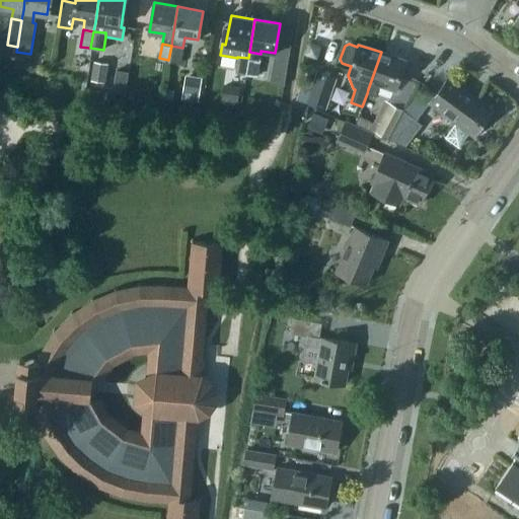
[(171,46),(168,60),(179,62),(182,48),(171,46)]
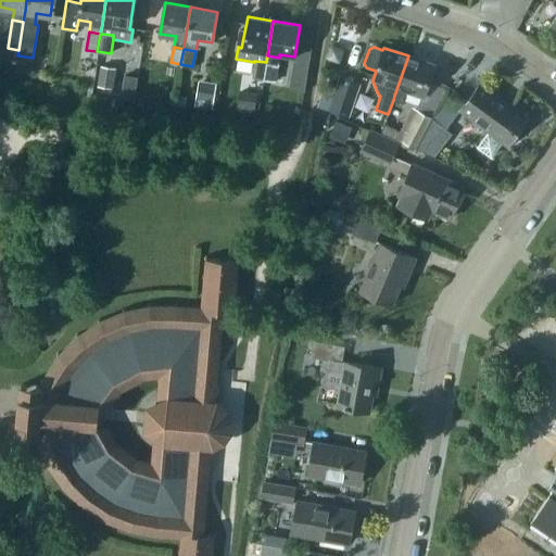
[(408,55),(394,96),(393,100),(403,104),(407,91),(422,97),(433,64),(408,55)]
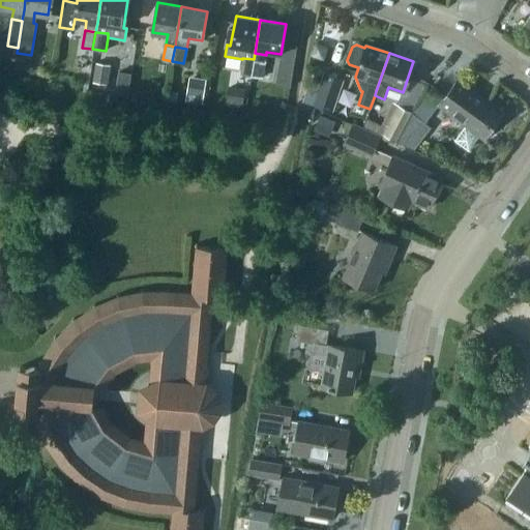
[(29,69),(31,58),(17,55),(15,66),(29,69)]
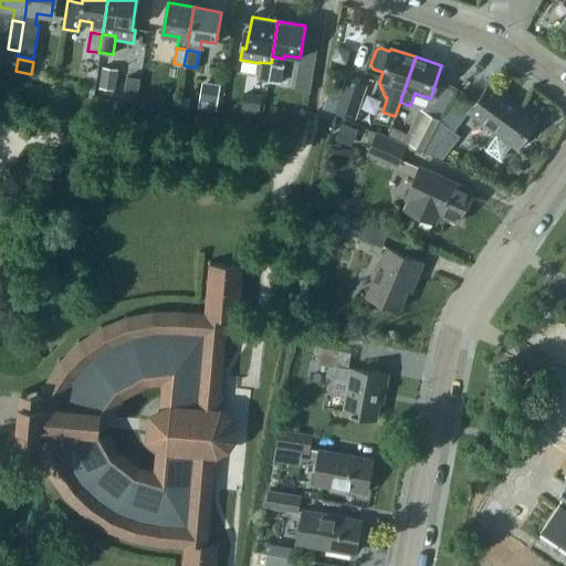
[(271,63),(259,62),(259,63),(257,79),(269,81),(271,63)]
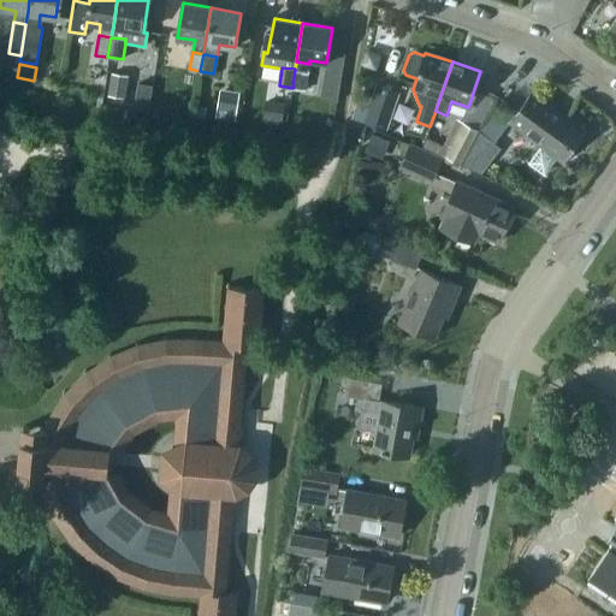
[(307,71),(295,69),(292,88),(303,90),(307,71)]
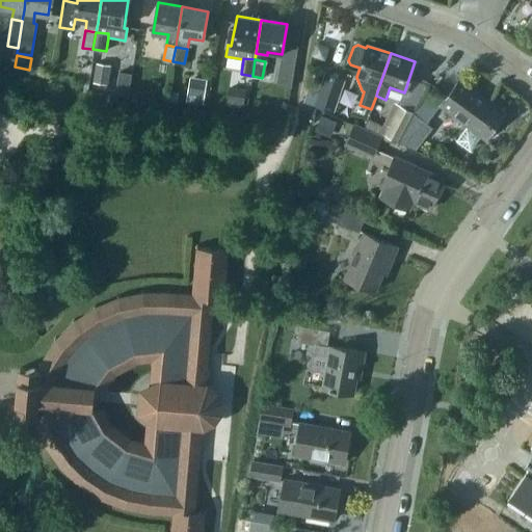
[(107,84),(110,65),(96,62),(92,82),(107,84)]
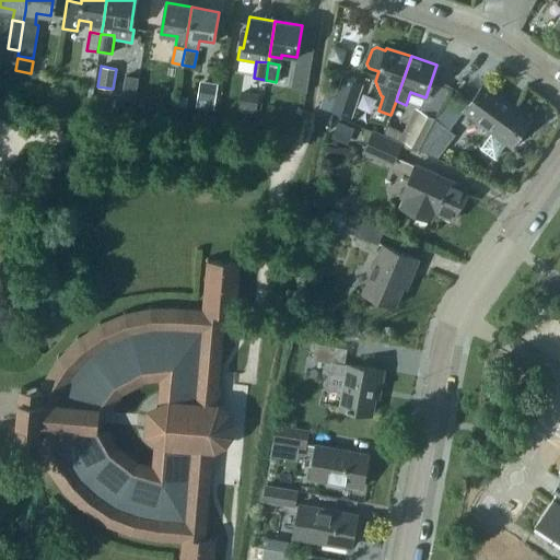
[(338,86),(327,83),(318,107),(347,117),(359,83),(341,77),(338,86)]
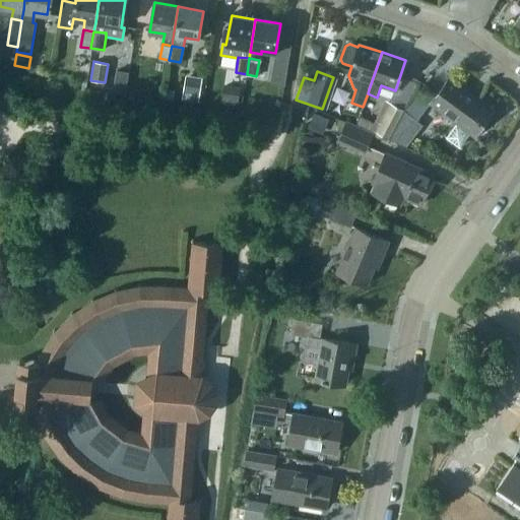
[(199,95),(201,78),(185,75),(182,92),(199,95)]
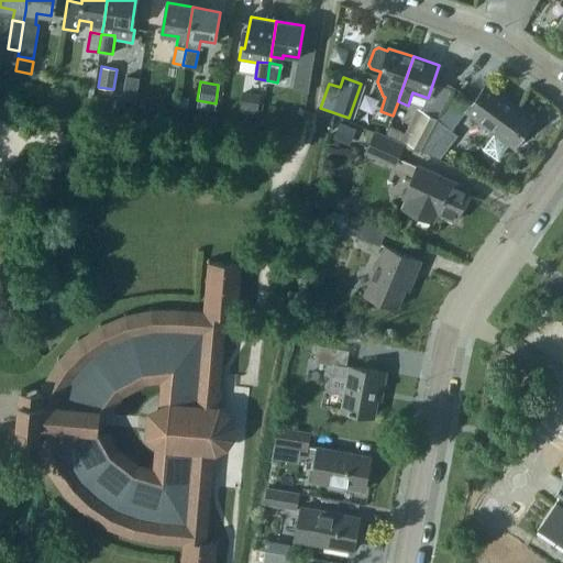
[(466,111),(494,132),(479,150),(495,162),(528,117),(485,85),(466,111)]
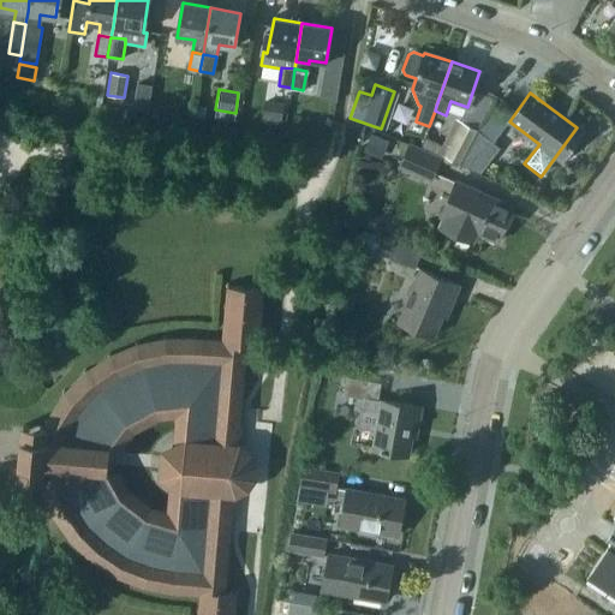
[(281,121),(284,102),(266,100),(262,118),(281,121)]
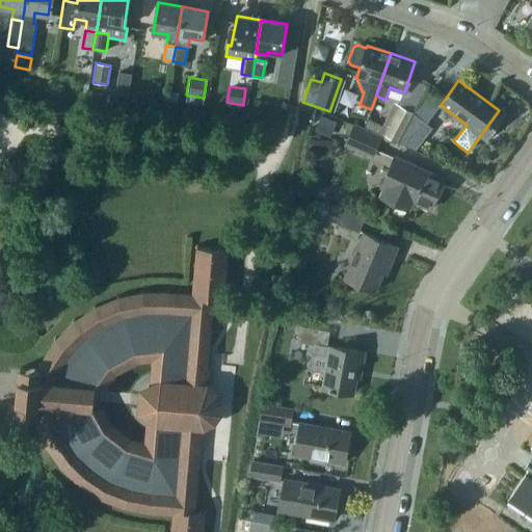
[(384,135),(397,141),(411,112),(399,106),(384,135)]
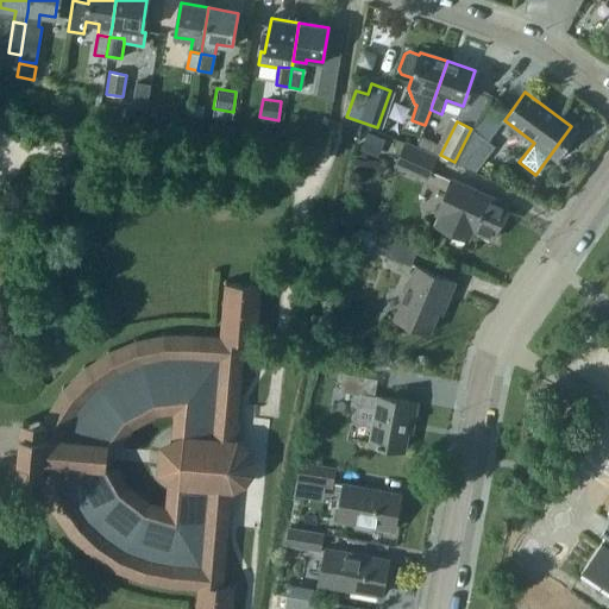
[(366,132),(359,150),(377,157),(384,139),(366,132)]
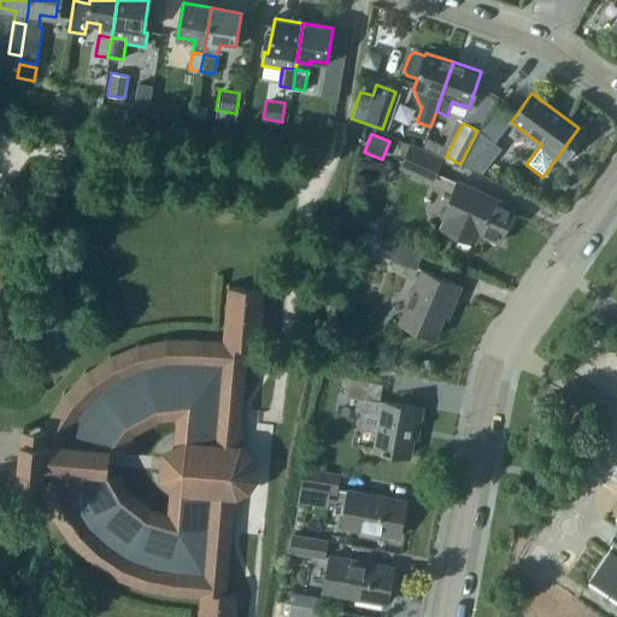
[(464,164),(481,174),(500,147),(481,134),(464,164)]
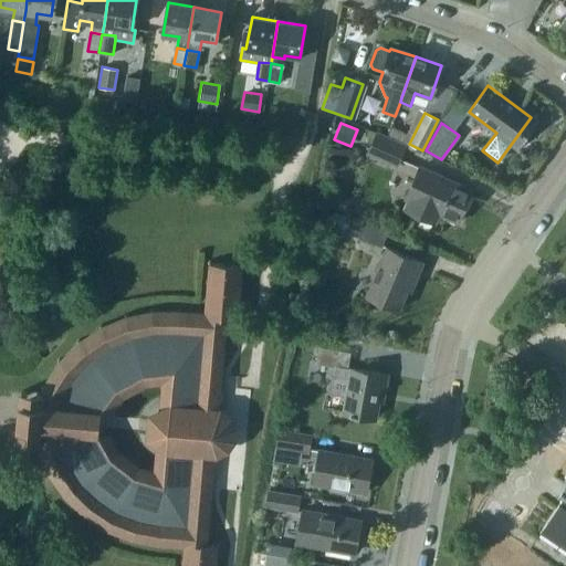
[(368,154),(396,166),(406,145),(377,133),(368,154)]
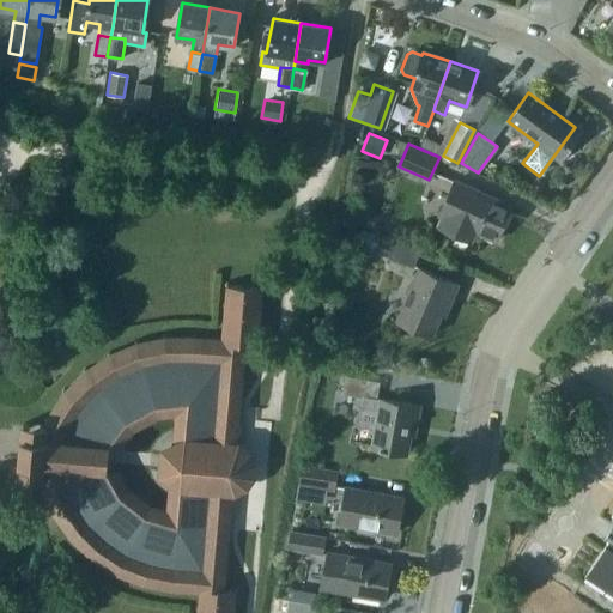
[(454,181),(438,216),(434,228),(472,244),(477,232),(495,241),(510,207),(454,181)]
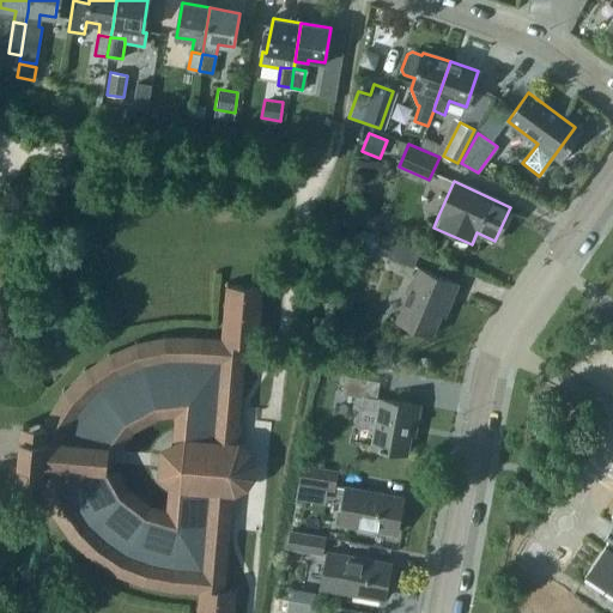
[(377,230),(383,214),(359,206),(353,222),(377,230)]
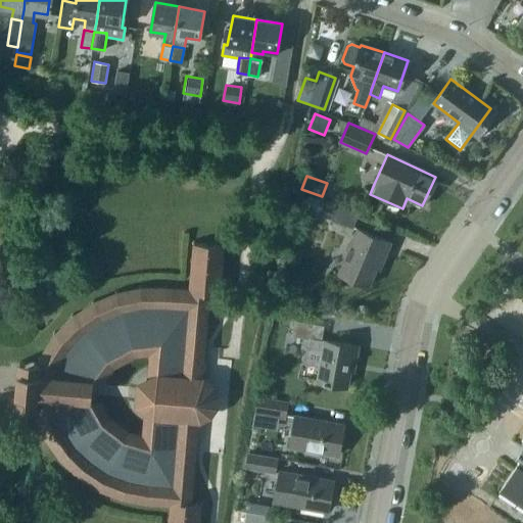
[(321,215),(353,228),(359,214),(327,201),(321,215)]
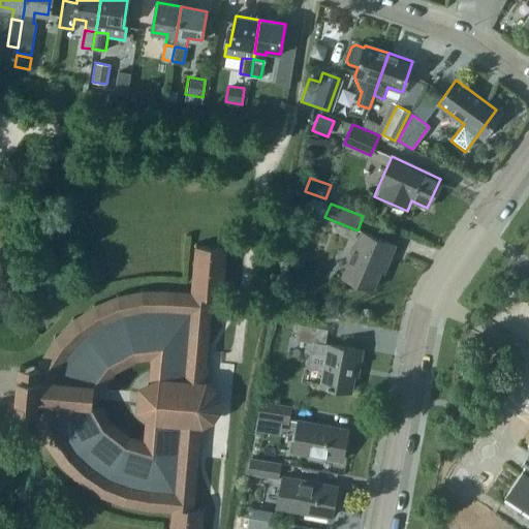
[(387,260),(394,244),(361,230),(342,276),(372,287),(383,258),(387,260)]
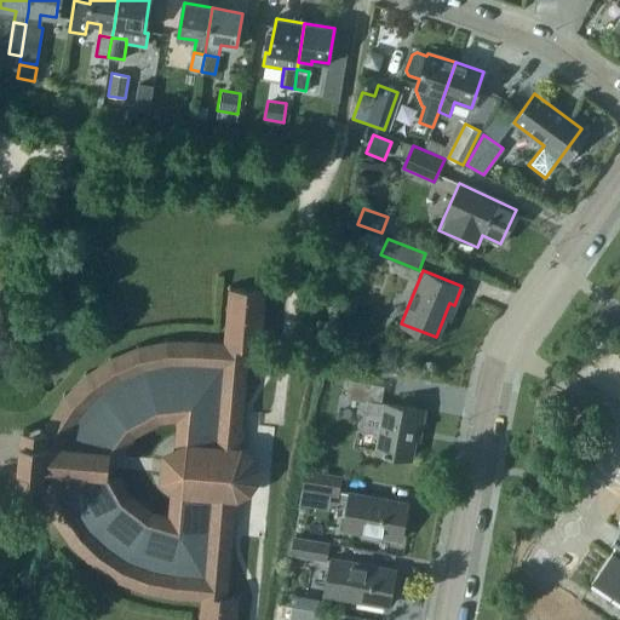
[(225,310),(228,310),(227,325),(224,325),(223,328),(227,328),(225,344),(225,348),(245,349),(247,349),(256,350),(259,354),(262,351),(259,348),(260,332),(264,332),(264,328),(260,328),(262,313),(265,313),(265,309),(262,309),(264,293),(268,290),(265,287),(262,291),(233,288),(230,283),(227,287),(230,291),(229,306),(225,305),(225,310)]
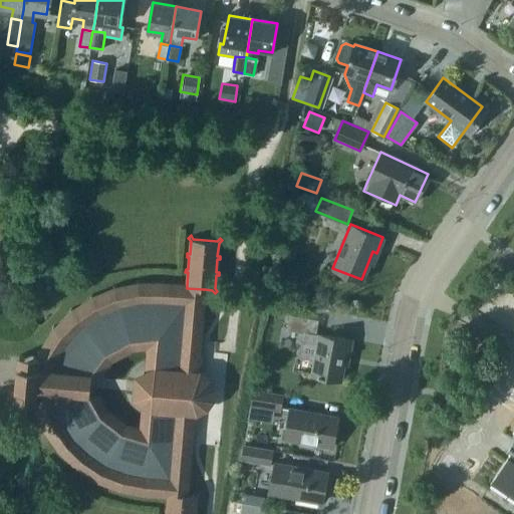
[(202,321),(203,306),(205,307),(206,304),(203,304),(205,289),(203,289),(187,288),(187,285),(165,282),(165,280),(162,279),(162,282),(141,282),(141,280),(137,280),(138,282),(116,287),(115,284),(112,285),(113,288),(94,296),(93,294),(90,295),(91,297),(73,309),(72,307),(69,309),(71,311),(56,326),(54,324),(52,327),(54,328),(42,345),(40,344),(38,347),(41,348),(38,355),(19,354),(17,378),(15,397),(34,399),(35,407),(33,408),(34,411),(37,410),(45,429),(43,430),(44,433),(47,432),(59,449),(57,451),(59,453),(61,452),(76,466),(74,468),(77,470),(78,468),(96,479),(95,482),(98,483),(99,481),(118,488),(118,491),(121,492),(122,489),(143,493),(143,496),(146,496),(146,494),(168,494),(169,493),(184,494),(187,494),(188,479),(191,480),(191,477),(188,477),(190,462),(192,462),(192,459),(190,459),(191,444),(194,445),(194,442),(191,442),(192,429),(195,429),(195,427),(193,427),(194,413),(199,412),(205,409),(207,407),(211,402),(213,397),(213,395),(213,392),(212,386),(211,380),(207,376),(204,373),(197,370),(199,357),(201,356),(201,354),(199,354),(200,341),(203,341),(203,339),(201,339),(202,324),(204,324),(204,321),(202,321)]
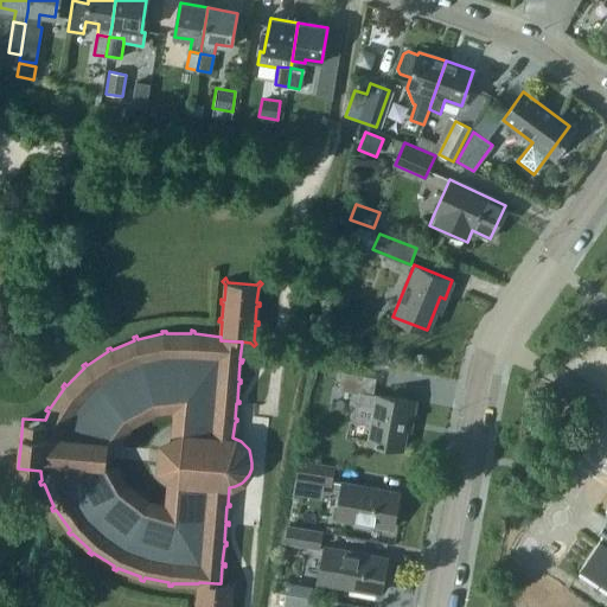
[(411,419),(415,401),(372,394),(376,377),(343,372),(339,388),(359,391),(355,420),(372,423),(369,442),(402,447),(407,419),(411,419)]
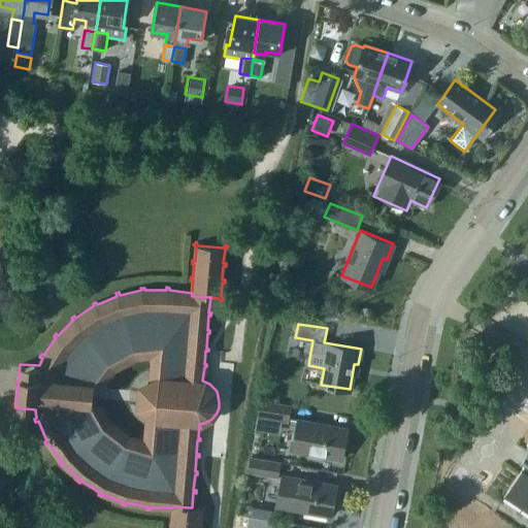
[(258,416),(288,421),(291,405),(260,400),(258,416)]
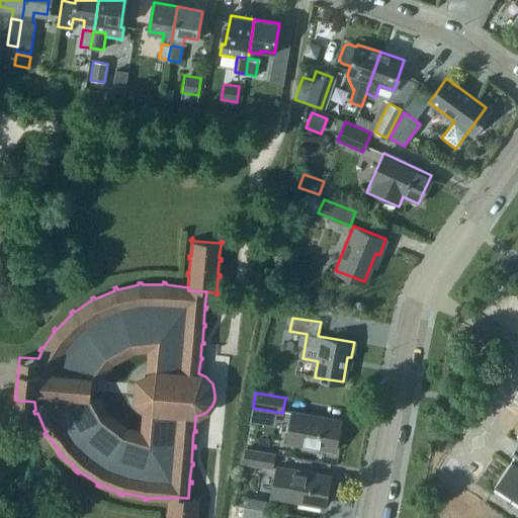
[(287,441),(335,449),(340,420),(293,412),(287,441)]
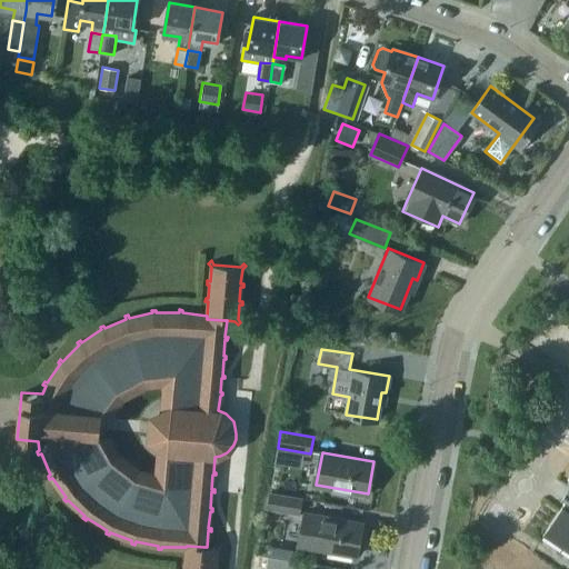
[(568,479),(568,481),(568,485),(568,498),(542,535),(568,553),(568,479)]
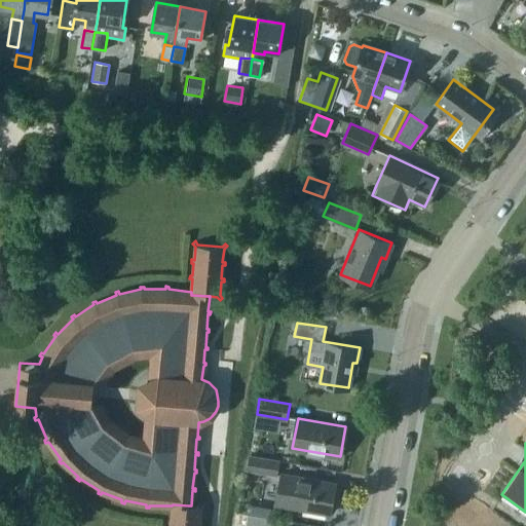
[(247,471),(277,476),(279,460),(250,456),(247,471)]
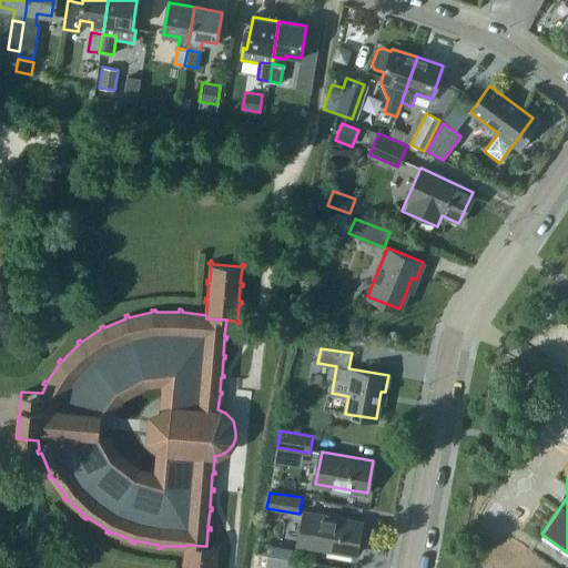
[(303,511),(300,534),(297,545),(356,555),(363,521),(303,511)]
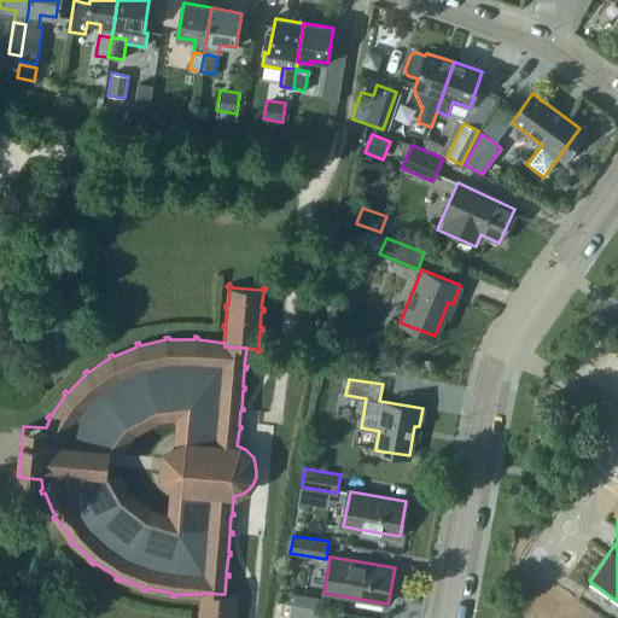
[(298,605),(301,592),(283,588),(280,601),(291,604),(298,605)]
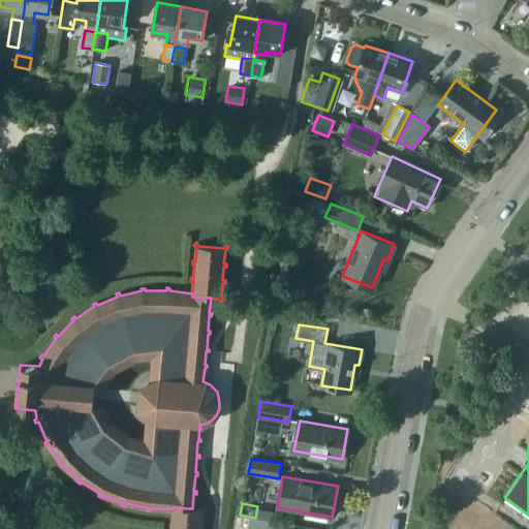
[(173,508),(172,522),(168,522),(168,525),(172,525),(170,528),(199,528),(200,528),(204,528),(204,525),(200,525),(201,511),(205,509),(203,506),(199,509),(192,508),(189,508),(174,507),(173,508)]
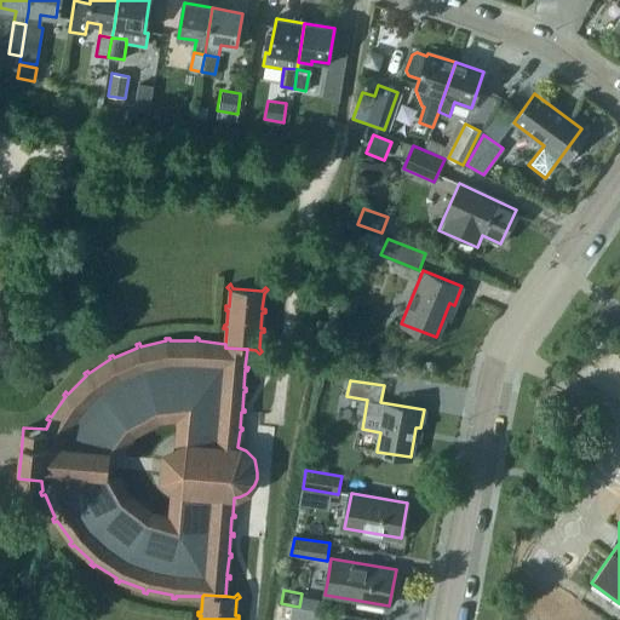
[(290,619),(292,606),(281,603),(277,618),(290,619)]
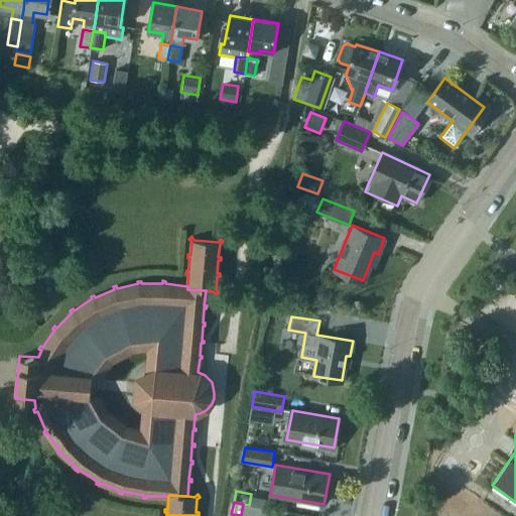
[(241,515),(244,515),(271,515),(273,510),(249,505),(243,504),(241,515)]
